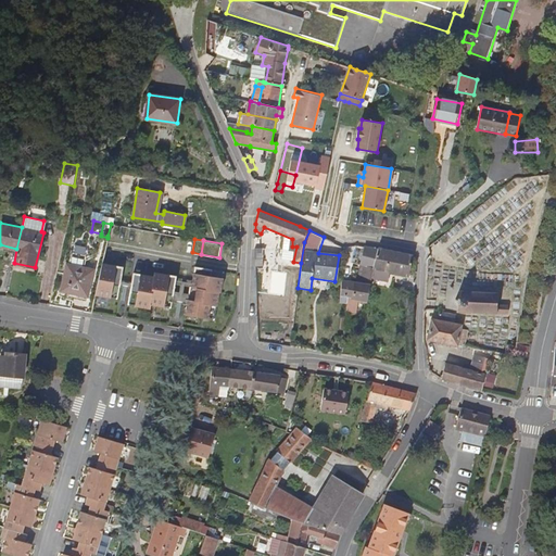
[(357,282),(342,280),(341,294),(349,297),(348,302),(346,312),(355,314),(357,302),(354,301),(355,298),(358,299),(368,300),(371,283),(375,267),(378,249),(365,247),(362,265),(357,282)]
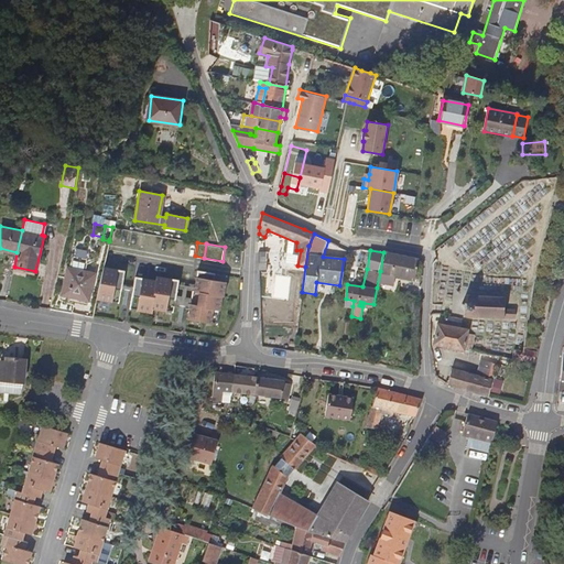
[(277,251),(259,251),(259,262),(278,263),(277,251)]
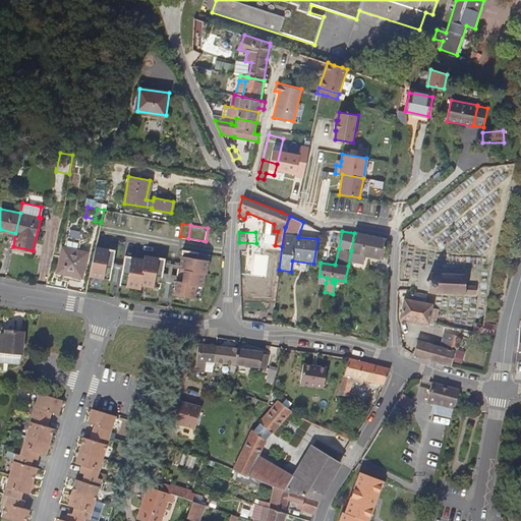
[(383,257),(387,239),(354,233),(351,250),(369,254),(383,257)]
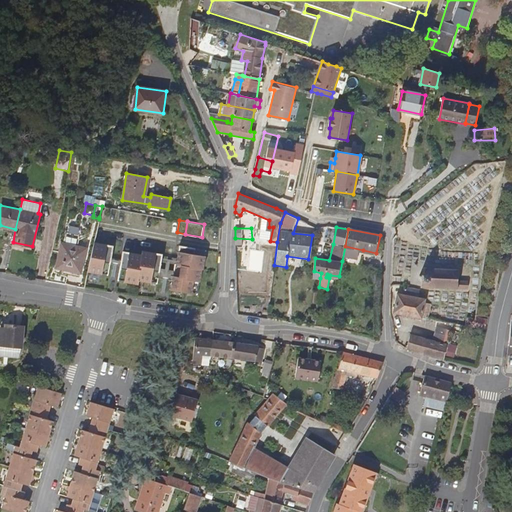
[(58,257),(56,267),(79,272),(84,248),(77,247),(79,238),(65,235),(63,243),(61,243),(58,257)]
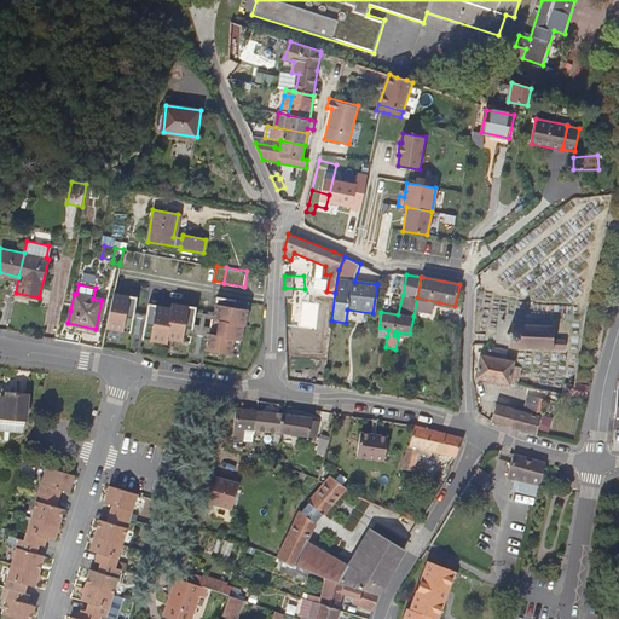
[(137,296),(114,293),(106,327),(132,333),(137,296)]
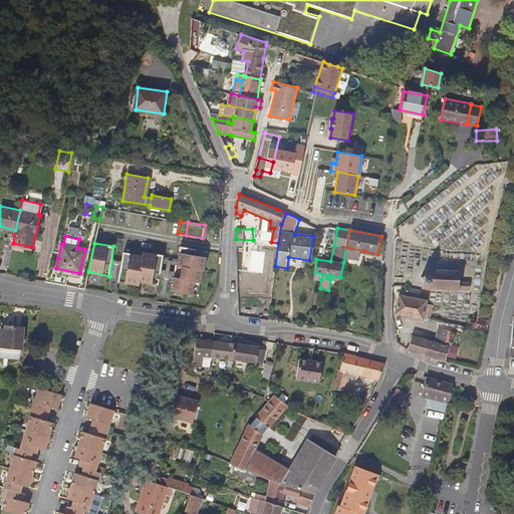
[(172,291),(199,294),(202,269),(203,269),(206,250),(179,246),(178,256),(177,264),(176,264),(172,291)]
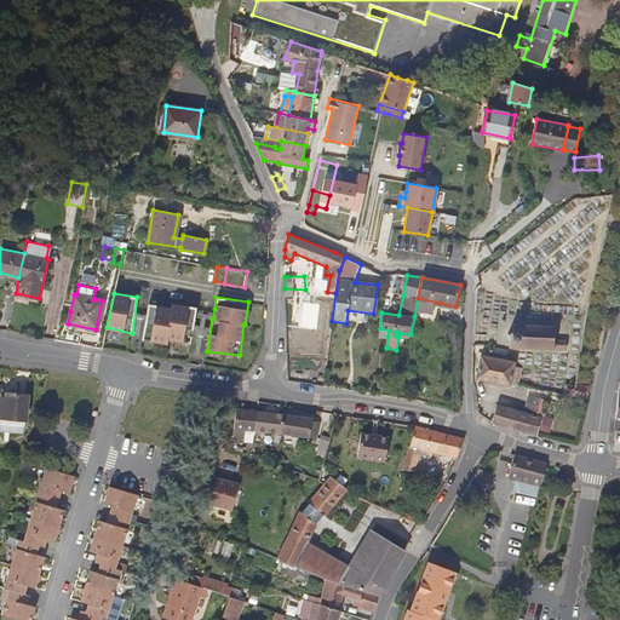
[(168,340),(191,343),(195,306),(171,304),(171,309),(148,305),(143,342),(168,344),(168,340)]
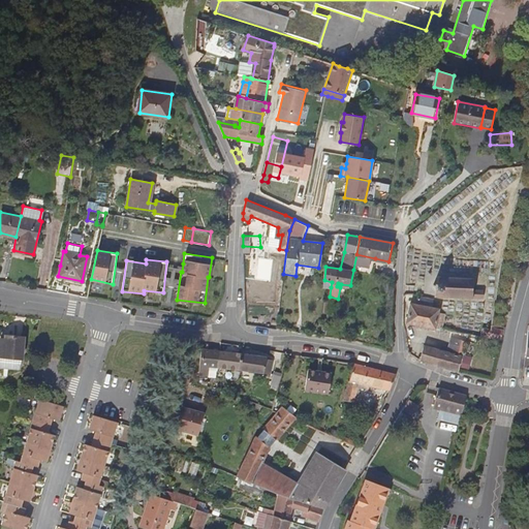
[(438,276),(437,298),(485,300),(485,290),(476,290),(476,278),(438,276)]
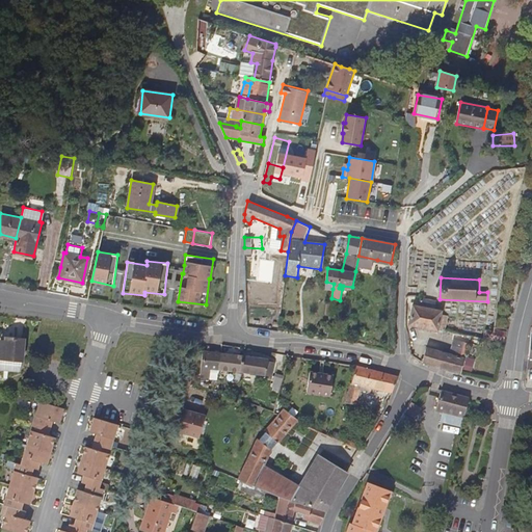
[(409,324),(446,331),(448,316),(441,315),(442,311),(435,309),(436,301),(421,297),(420,306),(414,304),(409,324)]
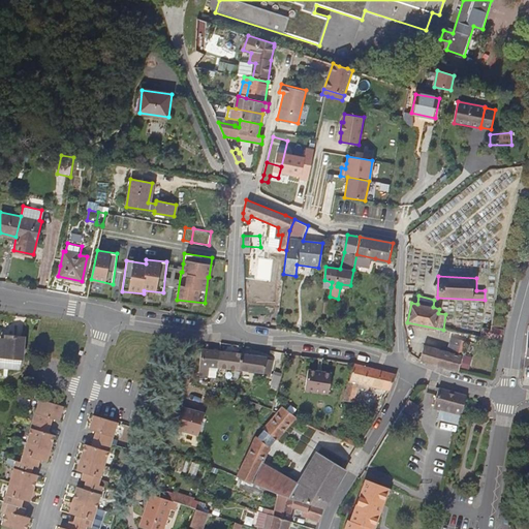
[(503,329),(492,327),(491,330),(485,329),(484,335),(502,339),(503,329)]
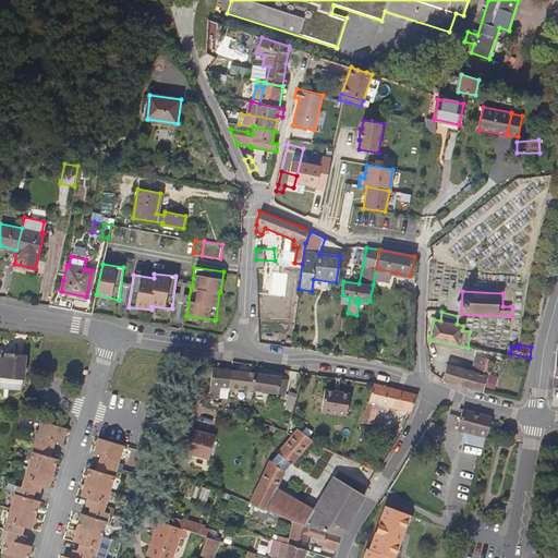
[(0,367),(0,387),(20,389),(23,378),(25,355),(7,353),(5,359),(1,359),(0,367)]
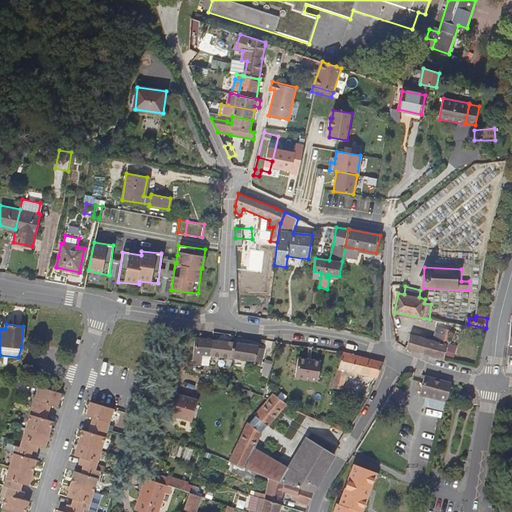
[(411,334),(406,348),(409,350),(444,360),(452,330),(438,327),(434,340),(411,334)]
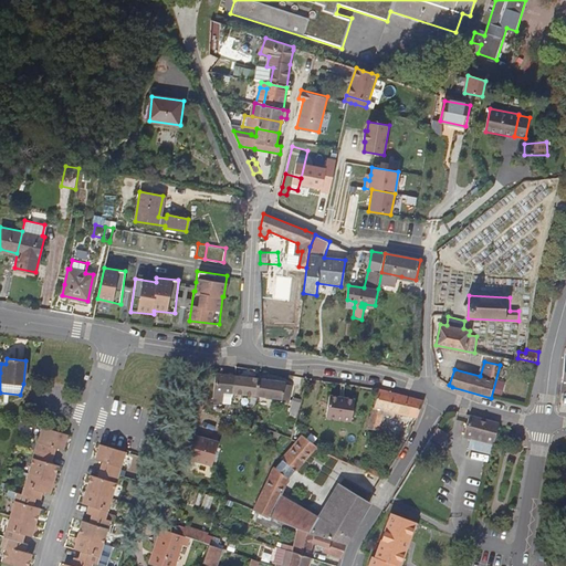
[(231,394),(232,395),(232,392),(234,376),(216,374),(212,401),(230,404),(231,394)]
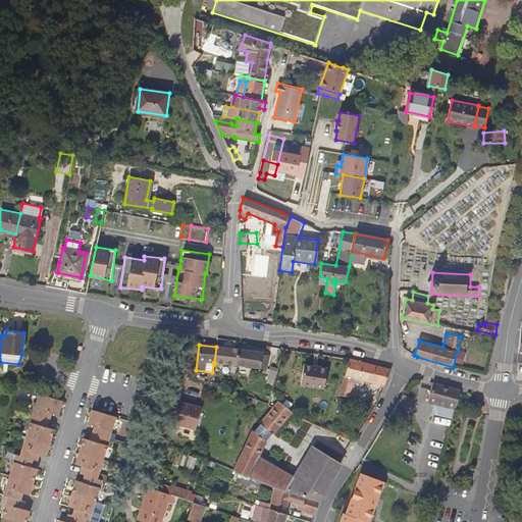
[(238,350),(216,347),(214,362),(237,364),(238,350)]
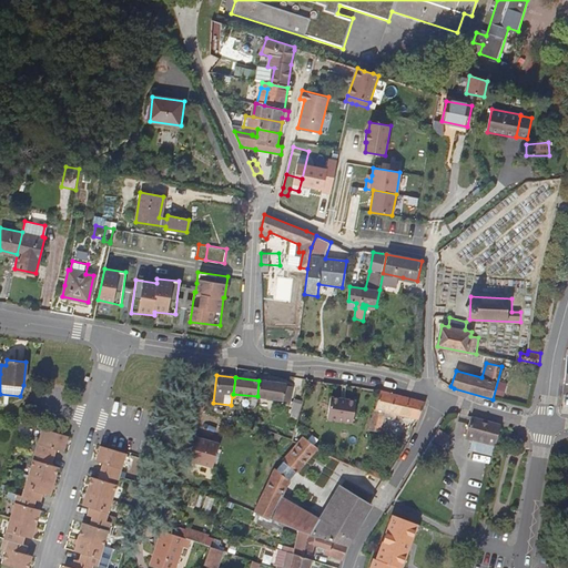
[(285,383),(259,381),(257,396),(257,398),(291,402),(293,386),(285,386),(285,383)]
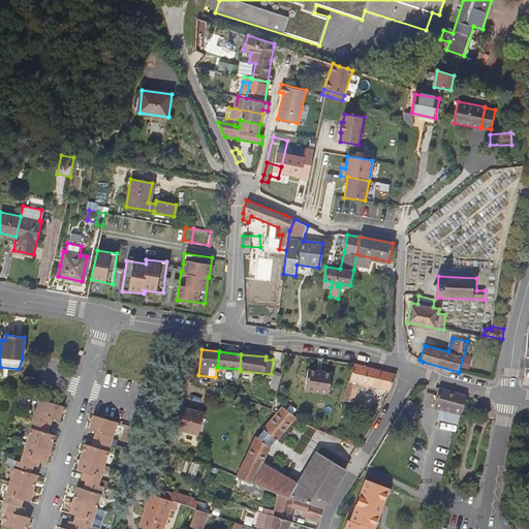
[(343,400),(353,402),(360,383),(391,390),(396,374),(354,363),(343,400)]
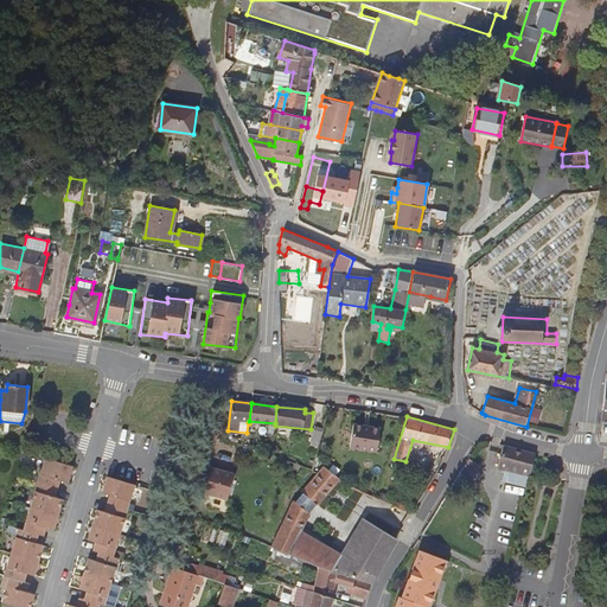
[(381,427),(353,422),(350,446),(377,451),(381,427)]
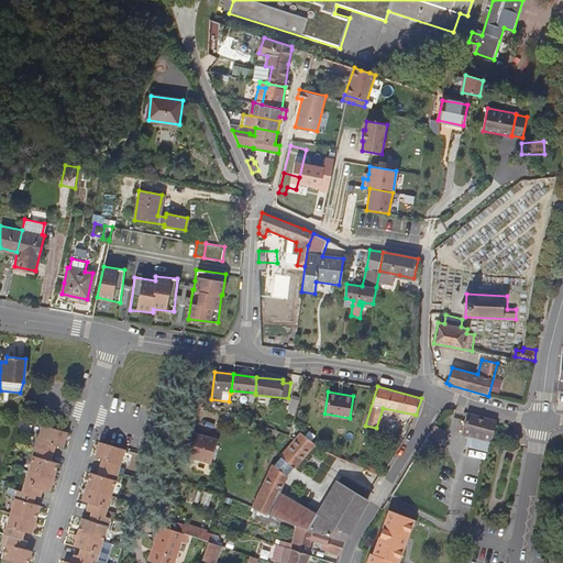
[(293,414),(296,415),(299,397),(294,396),(290,409),(293,410),(293,414)]
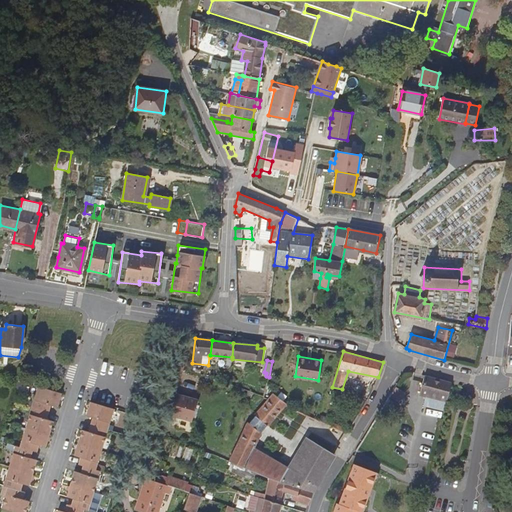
[(425,375),(420,393),(427,395),(424,406),(444,411),(452,383),(425,375)]
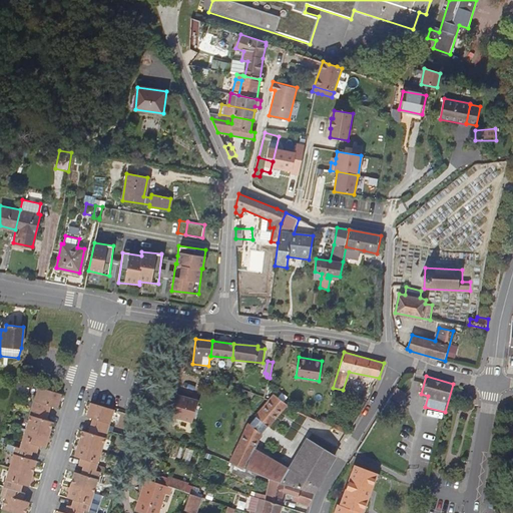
[(406,392),(397,386),(391,396),(400,402),(406,392)]
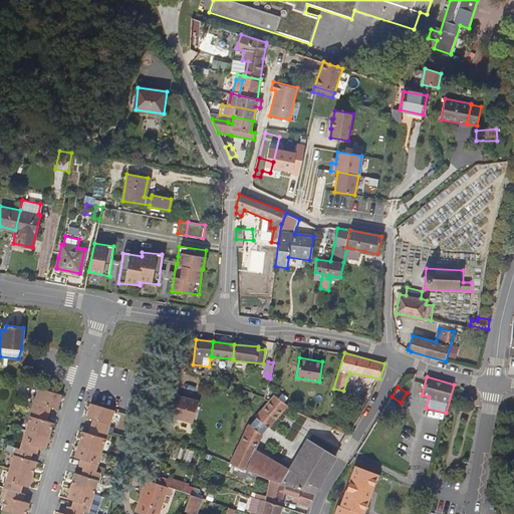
[(37,388),(31,409),(48,414),(50,407),(57,409),(61,395),(37,388)]
